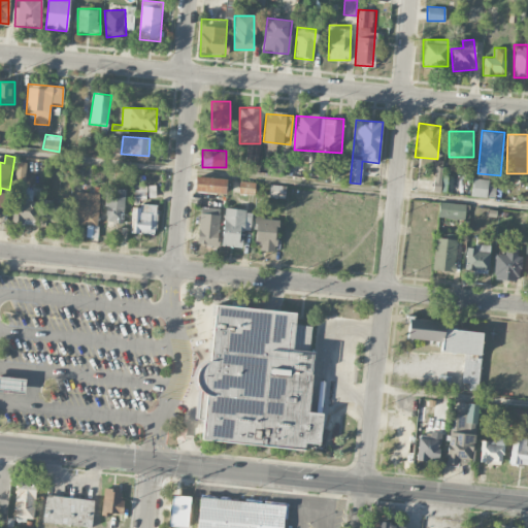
[(106,178),(116,178),(116,168),(107,168),(106,178)]
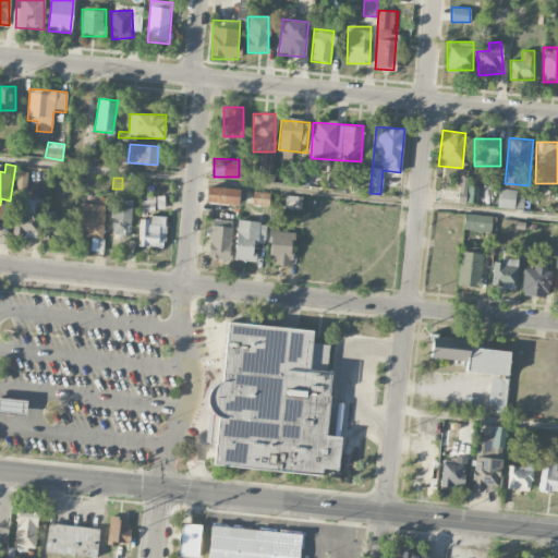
[(469,178),(459,178),(459,201),(469,201),(469,178)]
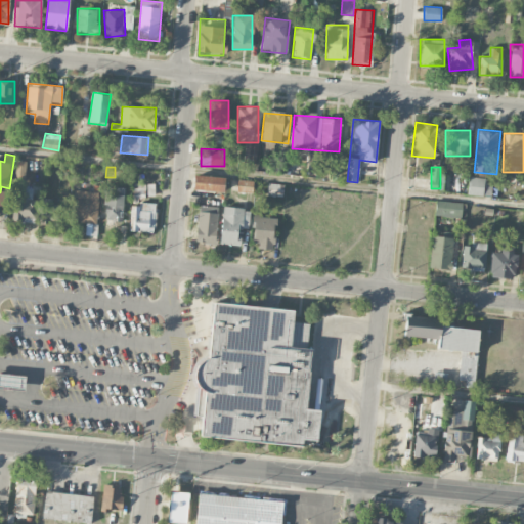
[(193,190),(224,190),(224,175),(193,175),(193,190)]
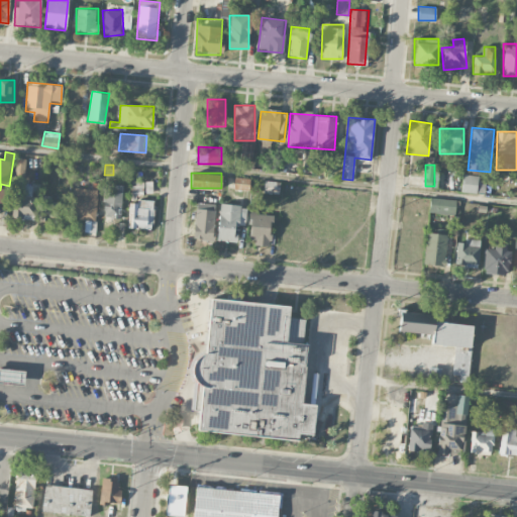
[(485,193),(486,176),(461,174),(460,191),(485,193)]
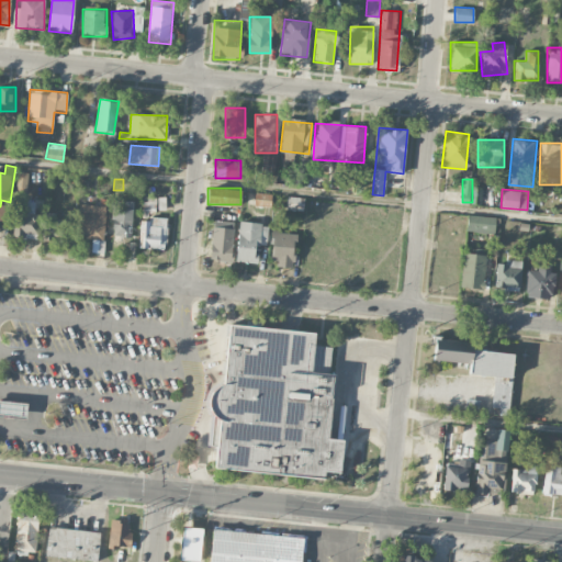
[(255,205),(270,205),(270,193),(255,193),(255,205)]
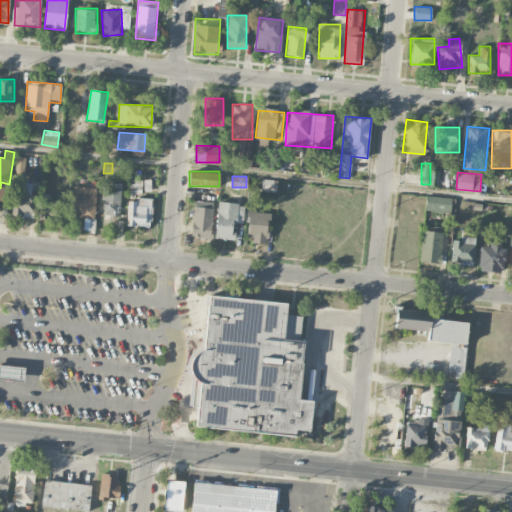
[(277,179),(261,179),(261,191),(276,192),(277,179)]
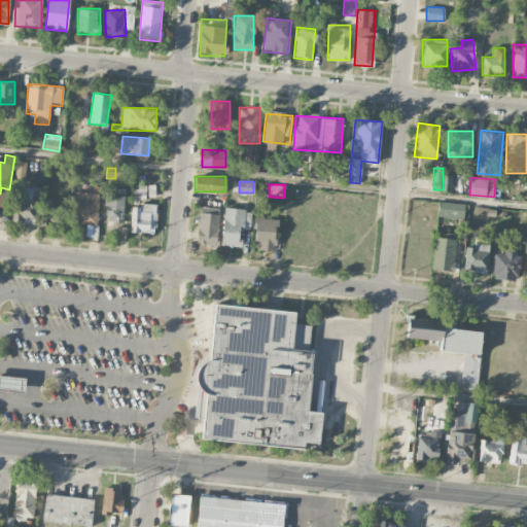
[(35,222),(35,188),(21,188),(21,194),(13,194),(13,222),(35,222)]
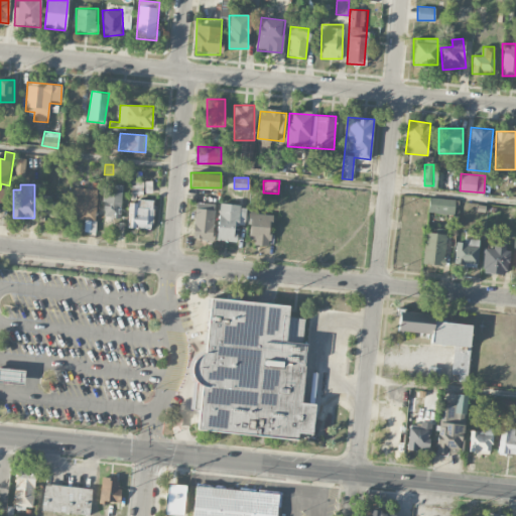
[(121,184),(112,184),(112,192),(104,192),(104,218),(121,218),(121,184)]
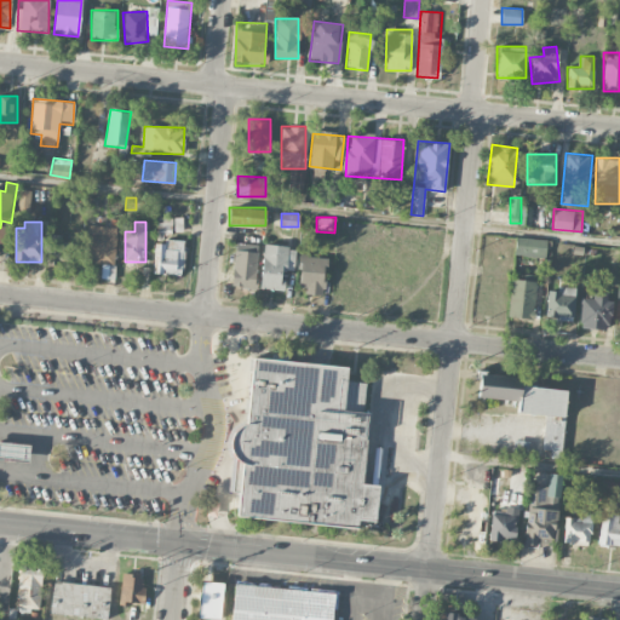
[(115,263),(115,234),(86,234),(86,263),(115,263)]
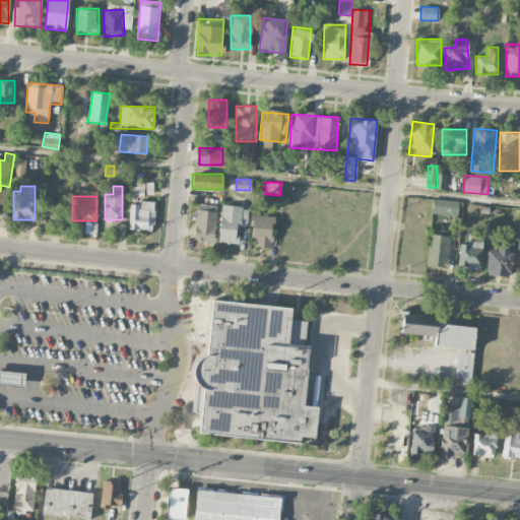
[(42,219),(63,219),(63,197),(42,197),(42,219)]
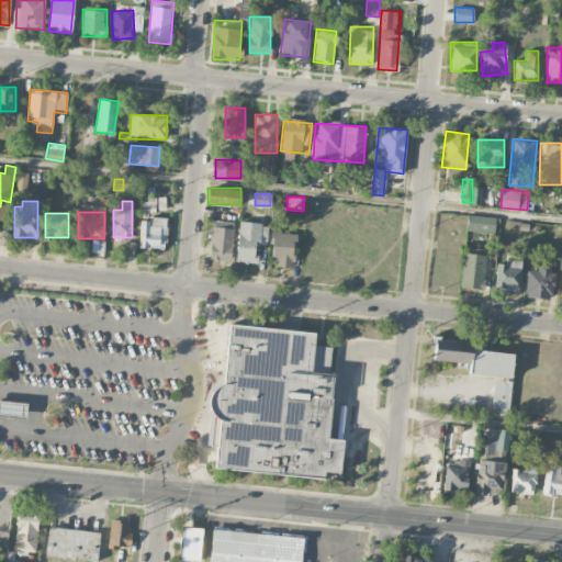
[(495,232),(495,215),(467,215),(467,232),(495,232)]
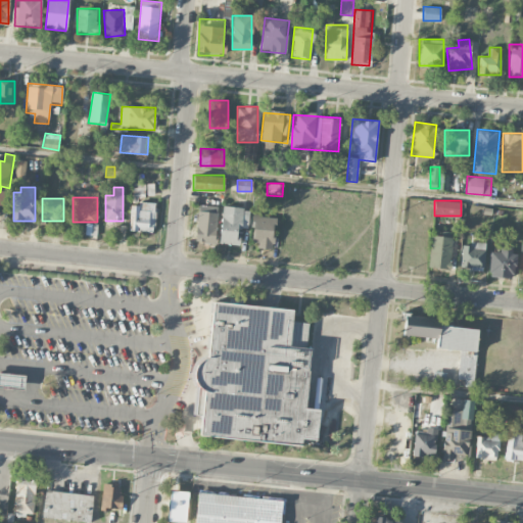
[(154,231),(154,202),(130,202),(130,231),(154,231)]
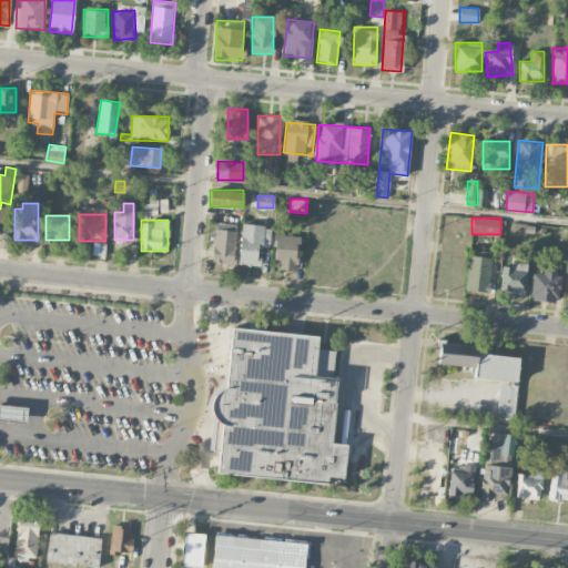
[(233,264),(237,223),(215,222),(212,263),(233,264)]
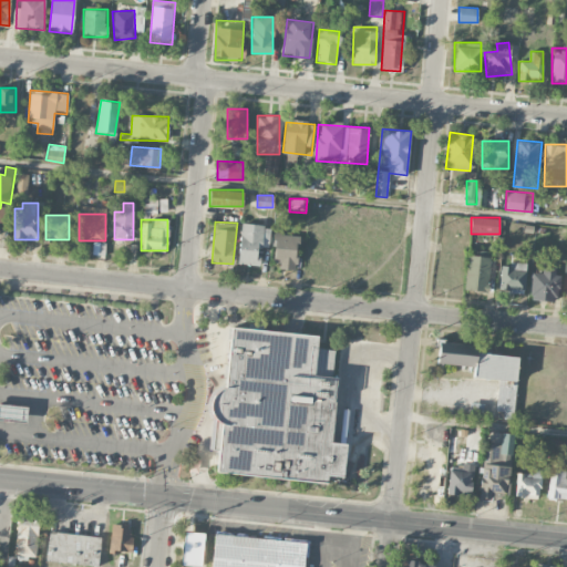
[(238,264),(266,265),(268,225),(240,224),(238,264)]
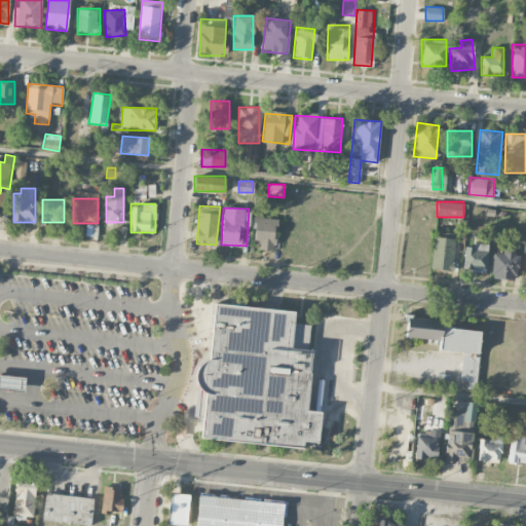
[(347,212),(317,212),(317,241),(347,241),(347,212)]
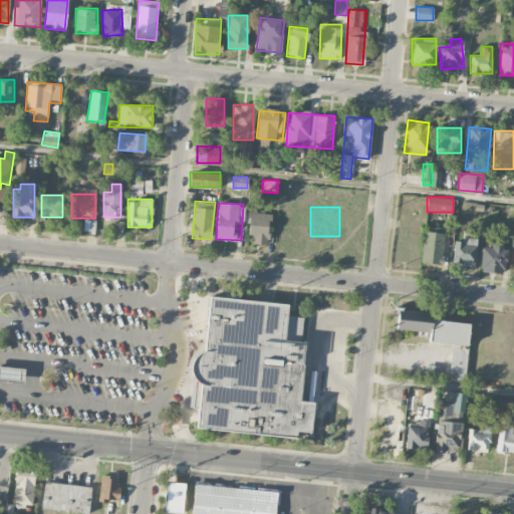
[(267,245),(270,213),(249,211),(246,242),(267,245)]
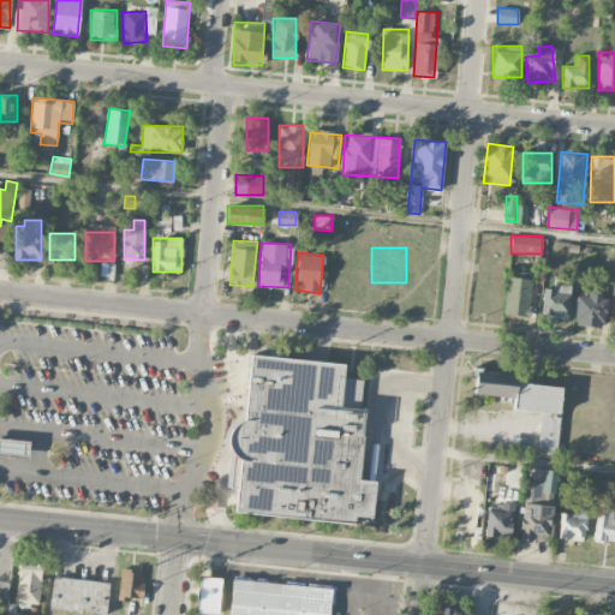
[(530,316),(532,278),(506,276),(503,315),(530,316)]
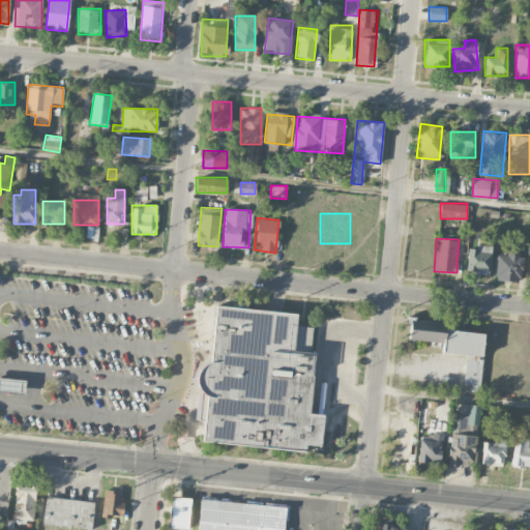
[(492,245),(469,243),(466,272),(489,274),(492,245)]
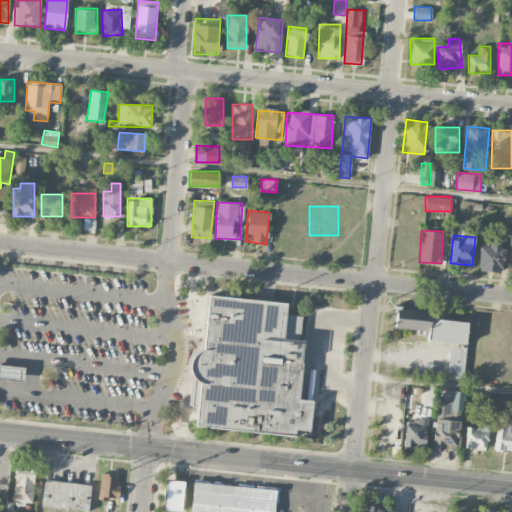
[(504,271),(505,243),(480,242),(479,270),(504,271)]
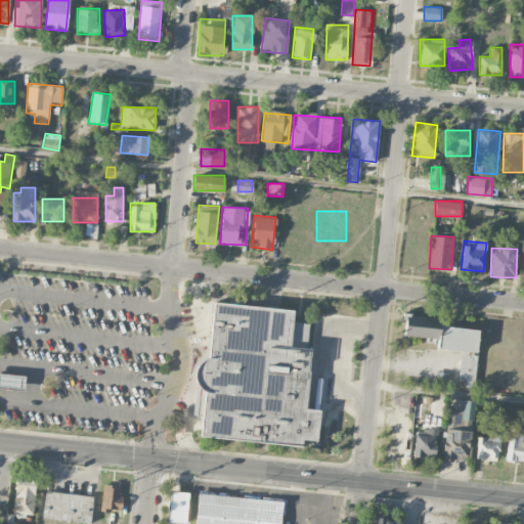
[(219,303),(213,359),(209,361),(205,365),(202,369),(201,374),(201,381),(202,387),(205,390),(207,393),(210,393),(204,437),(306,448),(307,438),(322,441),(325,412),(308,410),(315,351),(295,348),(299,311),(219,303)]
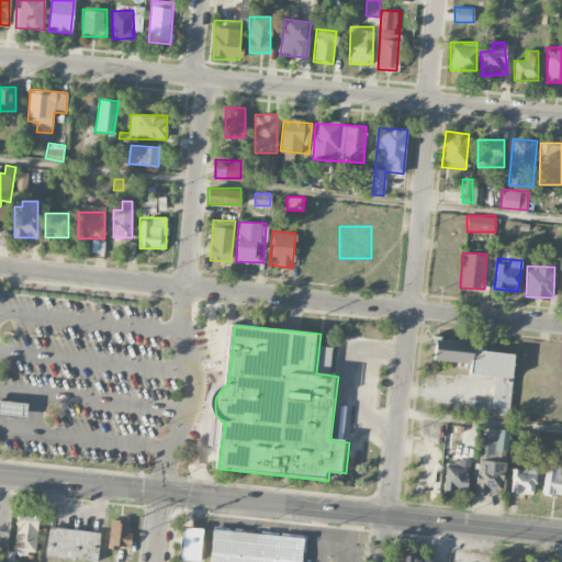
[(509,415),(514,352),(471,349),(472,340),(434,338),(433,360),(469,362),(469,374),(493,375),(491,414),(509,415)]
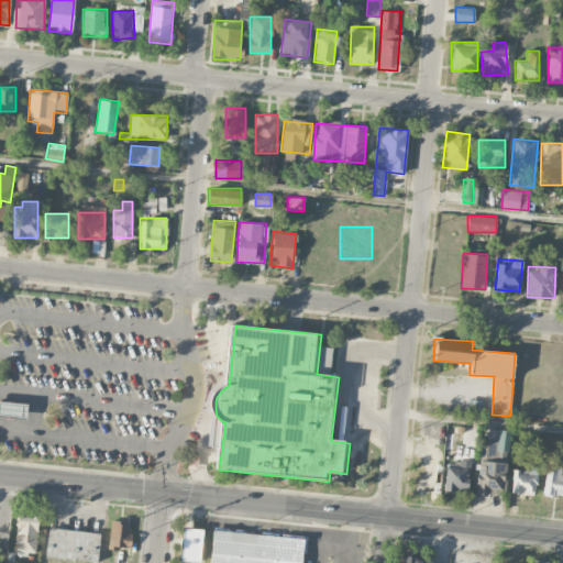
[(0,399),(0,414),(25,417),(26,403),(0,399)]
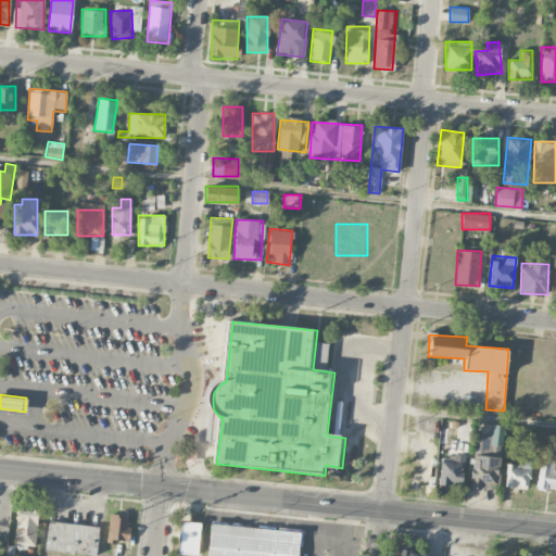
[(474,395),(460,394),(460,408),(472,409),(474,395)]
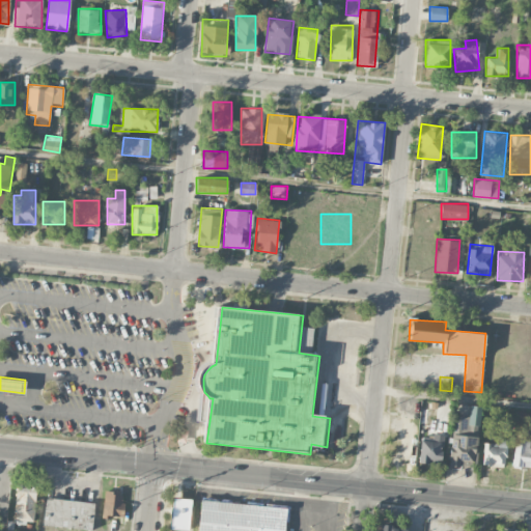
[(438,401),(421,401),(420,422),(436,423),(438,401)]
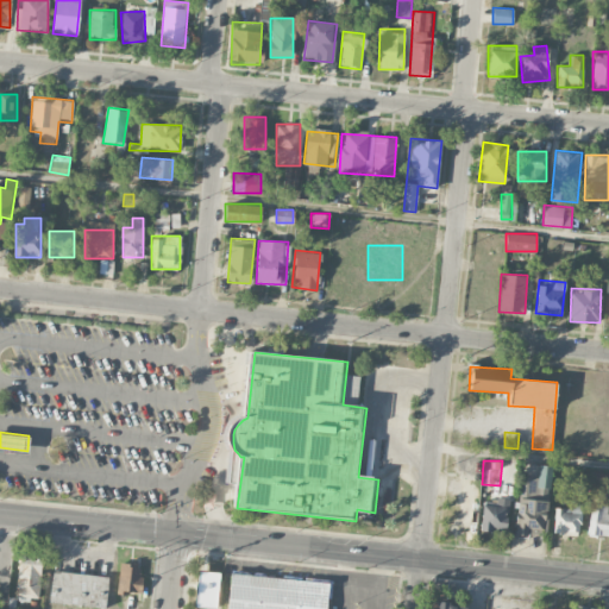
[(608,471),(596,472),(597,488),(608,487),(608,471)]
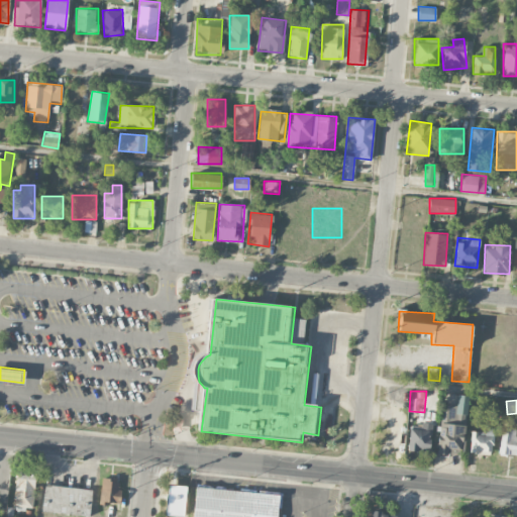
[(463,455),(466,406),(439,405),(437,454),(463,455)]
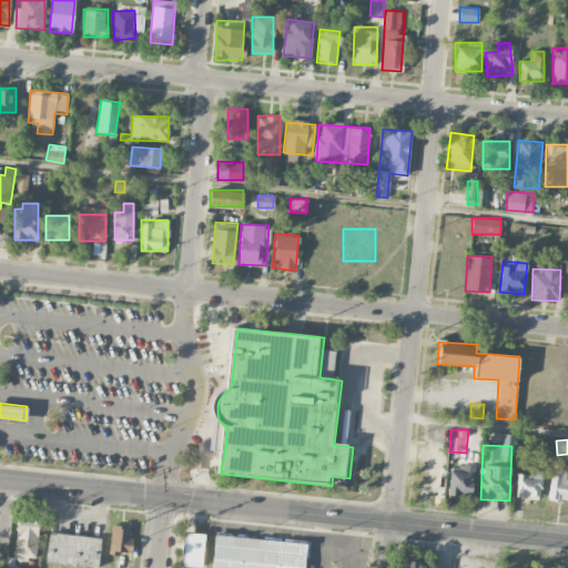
[(473,465),(449,464),(449,495),(472,495),(473,465)]
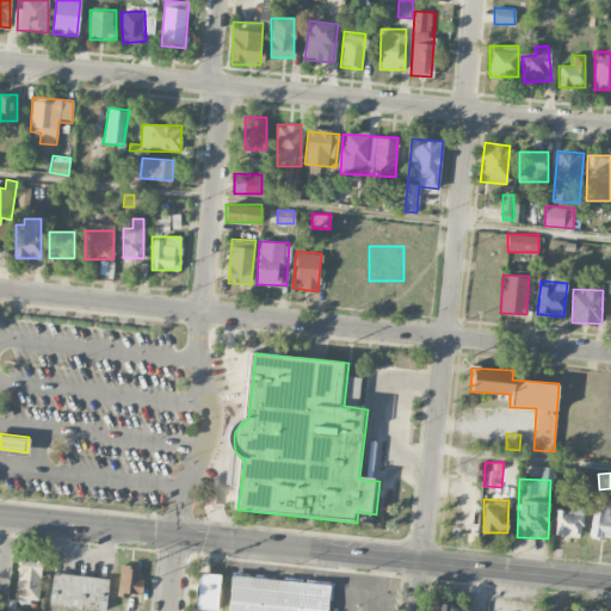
[(593,504),(588,534),(599,536),(599,535),(610,536),(610,514),(608,514),(609,506),(593,504)]
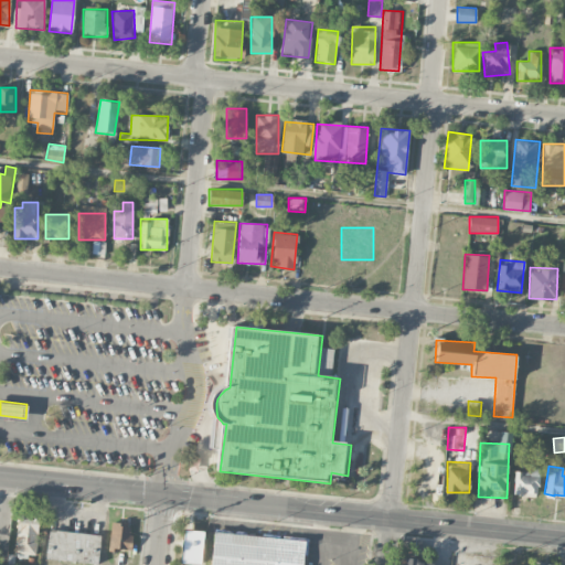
[(514,470),(512,492),(534,494),(534,492),(536,492),(536,484),(539,486),(540,476),(521,475),(522,470),(514,470)]
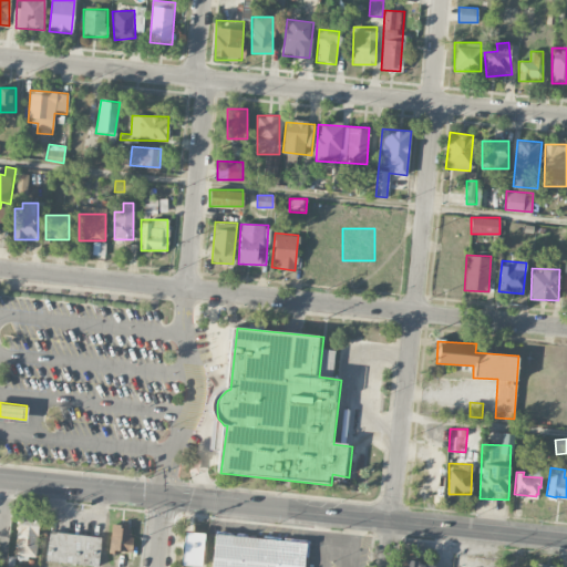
[(12,558),(34,562),(40,519),(18,516),(12,558)]
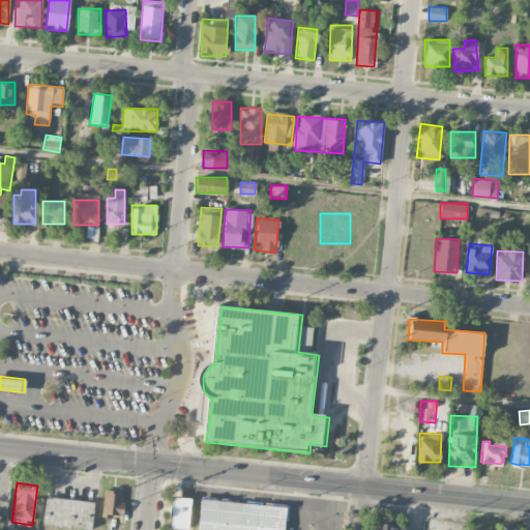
[(121,490),(104,490),(104,514),(121,514),(121,490)]
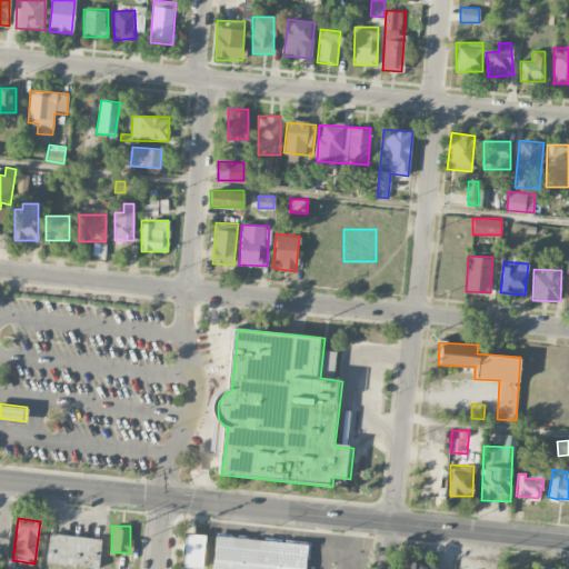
[(182,567),(202,568),(206,535),(186,532),(182,567)]
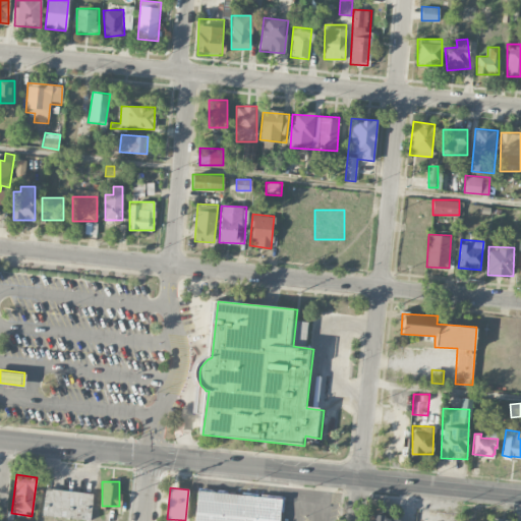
[(42,516),(91,520),(94,493),(44,488),(42,516)]
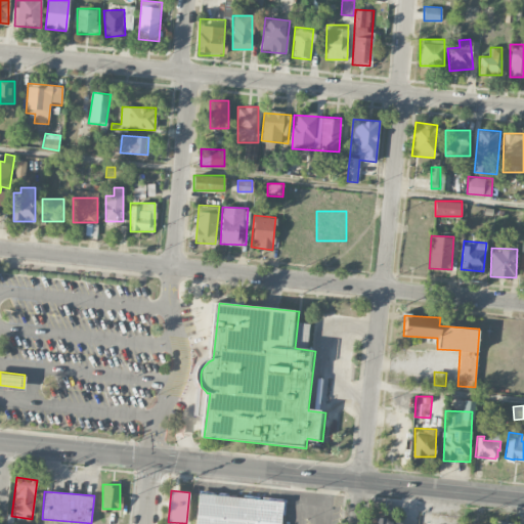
[(280,523),(284,499),(198,492),(194,523),(280,523)]
